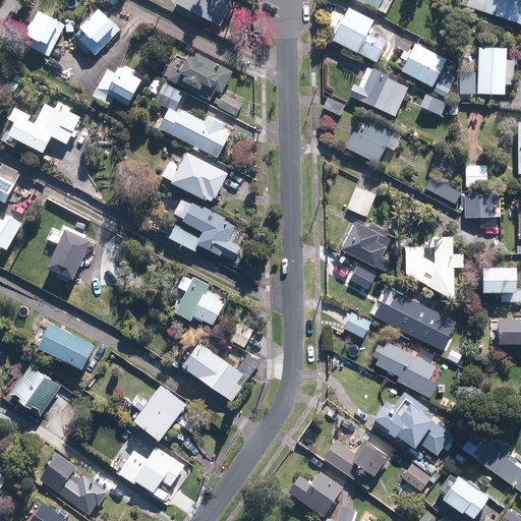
[(228,0),(181,0),(179,5),(220,26),(232,2),(228,0)]
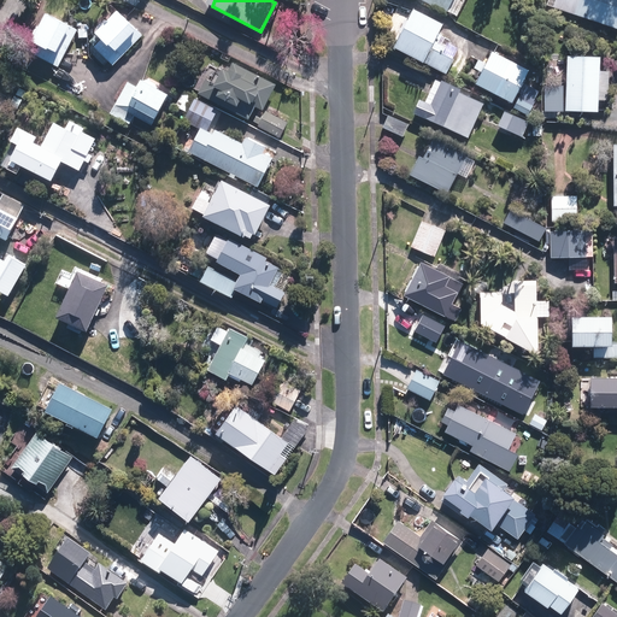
[(424,0),(458,17),(466,0),(424,0)]
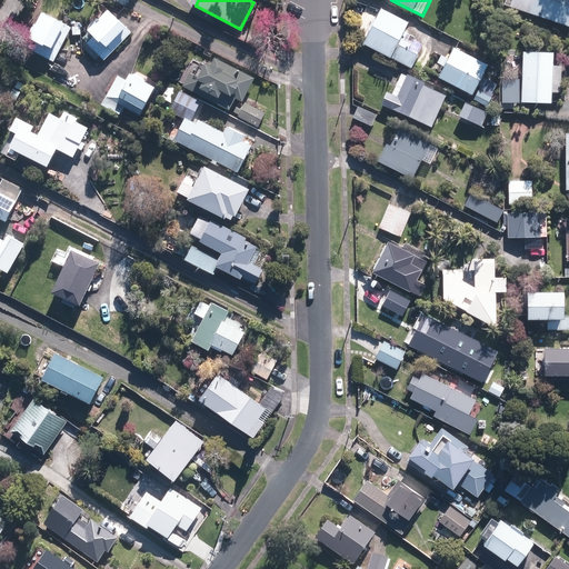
[(568,0),(512,0),(511,7),(568,26),(568,0)]
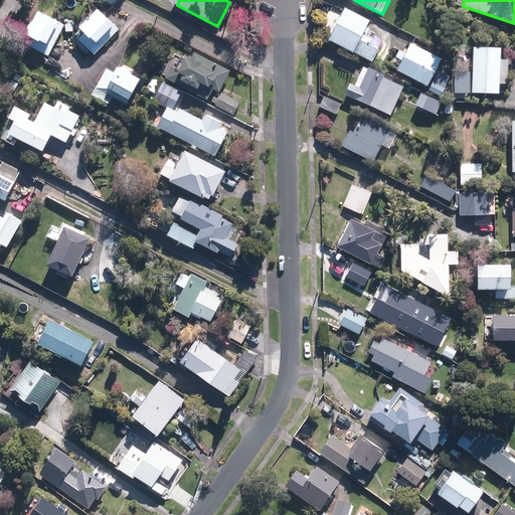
[(336,29),(331,39),(373,60),(383,40),(365,31),(370,20),(346,8),(342,16),(340,15),(334,28),(336,29)]
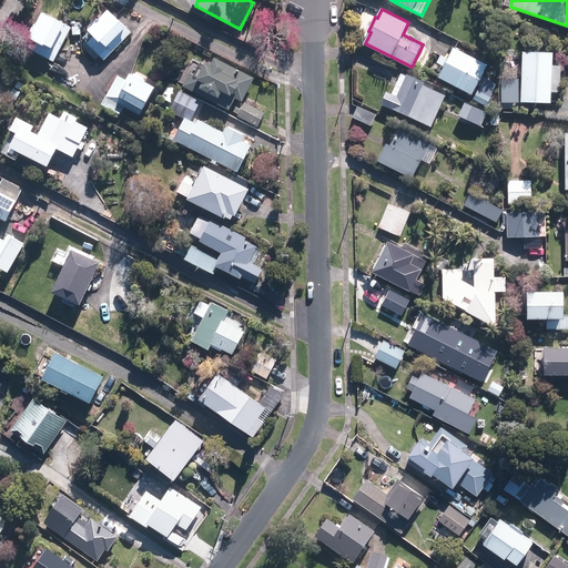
[(131,33),(108,10),(88,29),(91,32),(84,40),(104,60),(131,33)]
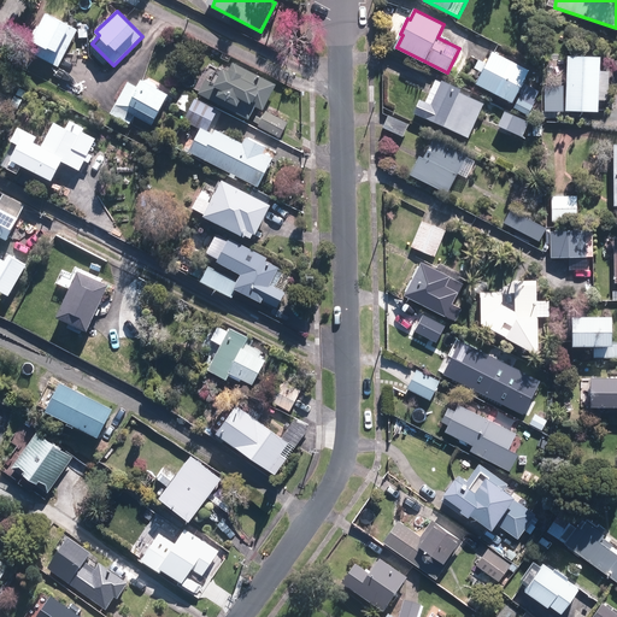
[(78,29),(46,13),(33,39),(40,42),(34,54),(59,66),(78,29)]
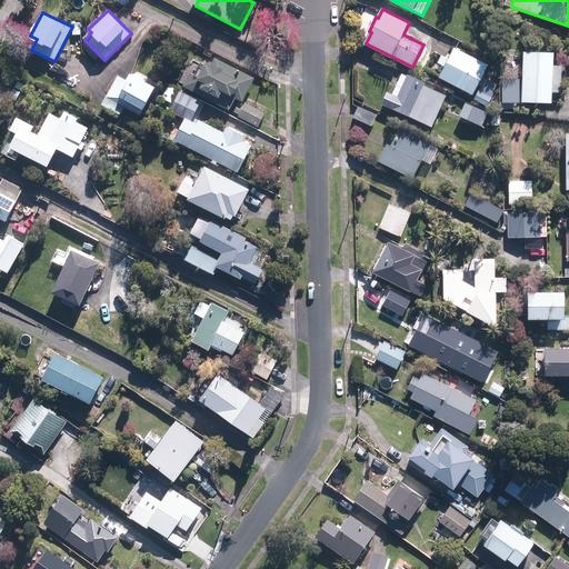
[(488,62),(453,45),(439,73),(473,91),(488,62)]
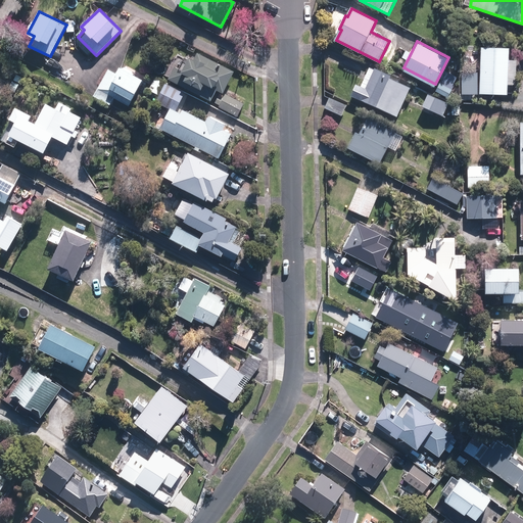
[(508,49),(482,48),(481,94),(507,95),(508,49)]
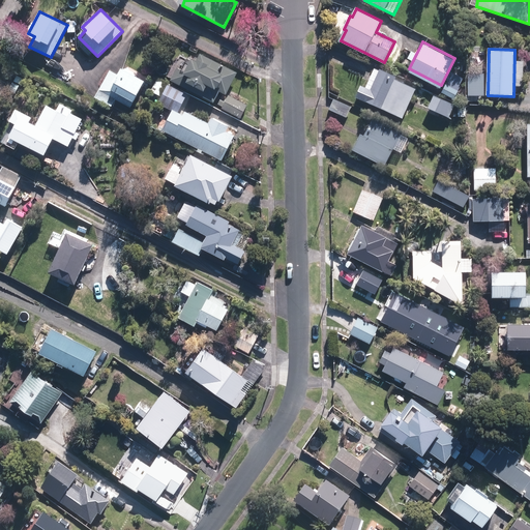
[(227,94),(237,72),(200,54),(197,60),(192,58),(185,70),(178,66),(171,81),(186,87),(184,91),(202,99),(203,96),(215,102),(221,91),(227,94)]
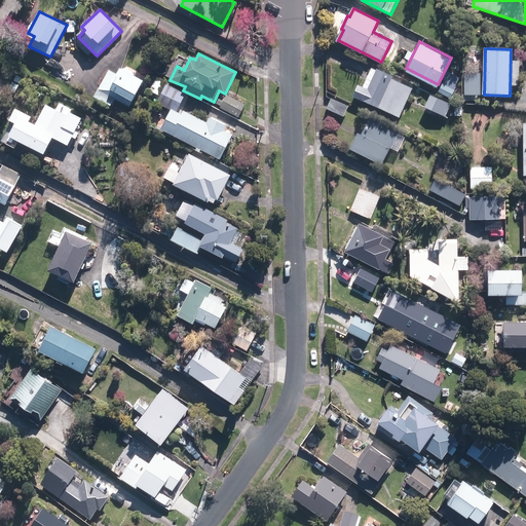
[(109,69),(96,97),(112,105),(115,98),(130,106),(146,75),(124,64),(119,74),(109,69)]
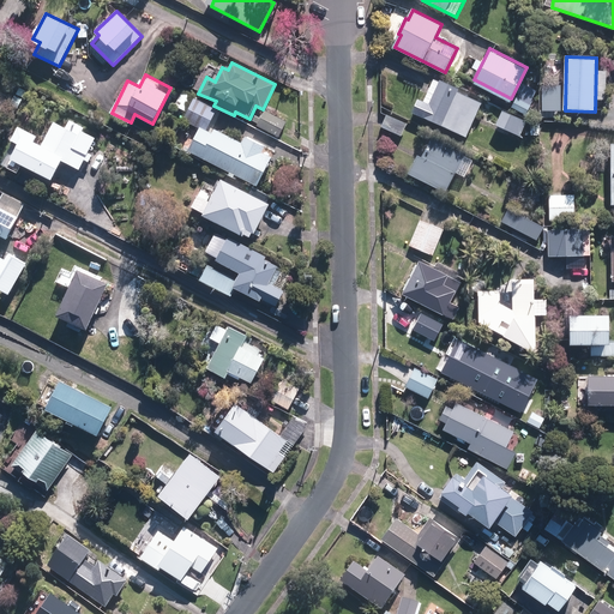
[(422,100),(415,113),(465,138),(483,102),(435,78),(425,101),(422,100)]
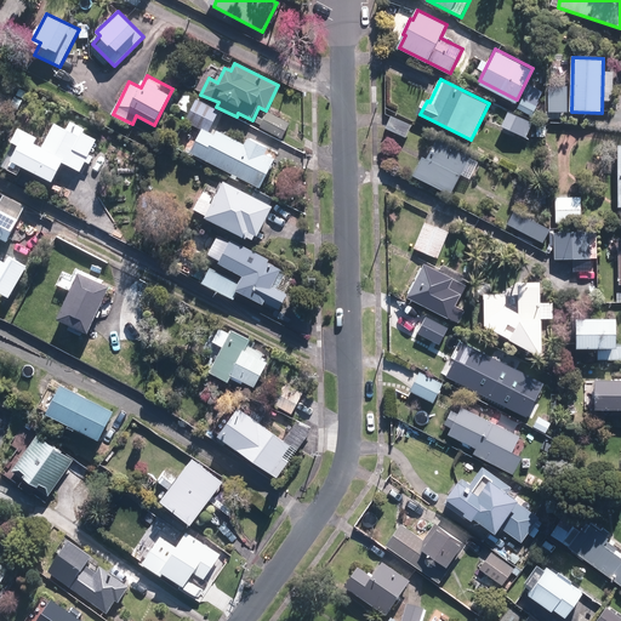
[(518,106),(531,112),(543,87),(529,81),(518,106)]
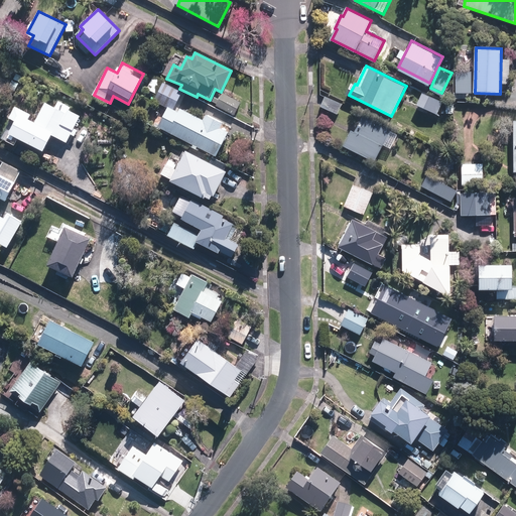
[(472,69),(457,69),(457,90),(472,90),(472,69)]
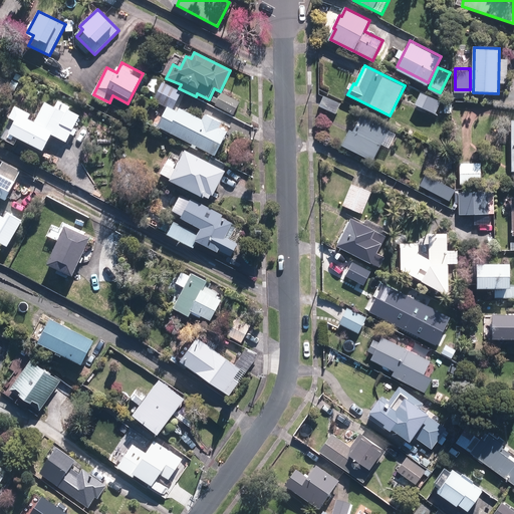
[(182,92),(164,82),(156,99),(174,108),(182,92)]
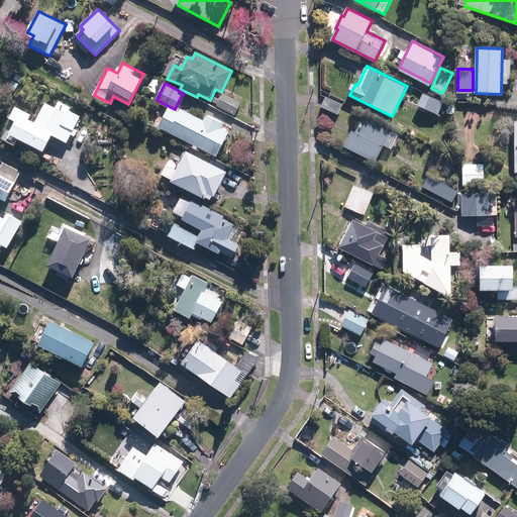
[(218,103),(217,106),(236,115),(242,103),(224,93),(221,97),(217,95),(214,101),(218,103)]
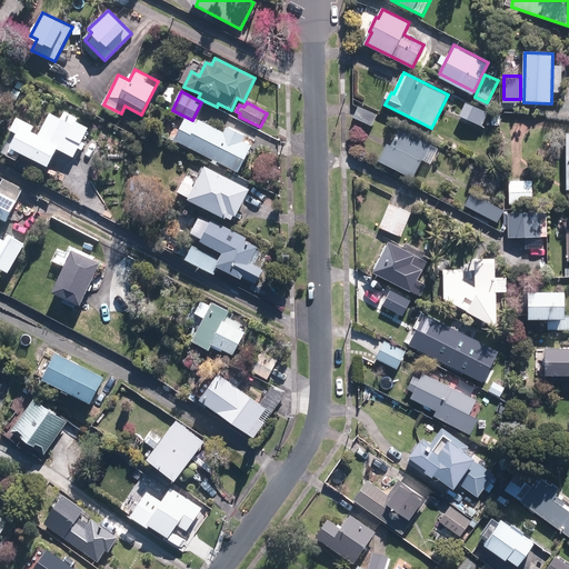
[(492,113),(466,103),(460,117),(487,128),(492,113)]
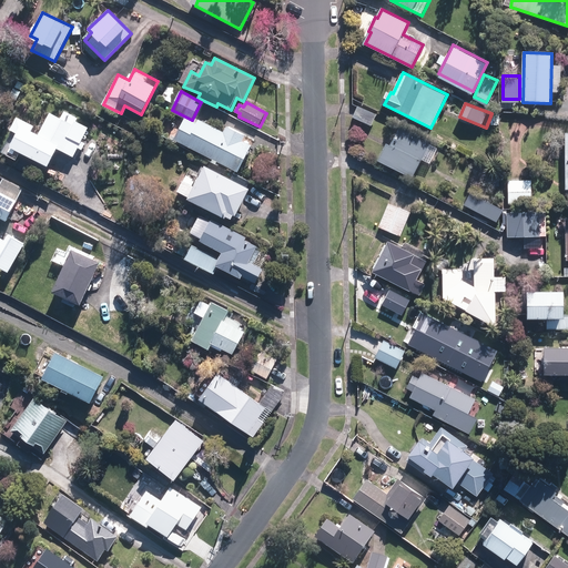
[(359,107),(355,118),(372,125),(376,114),(359,107)]
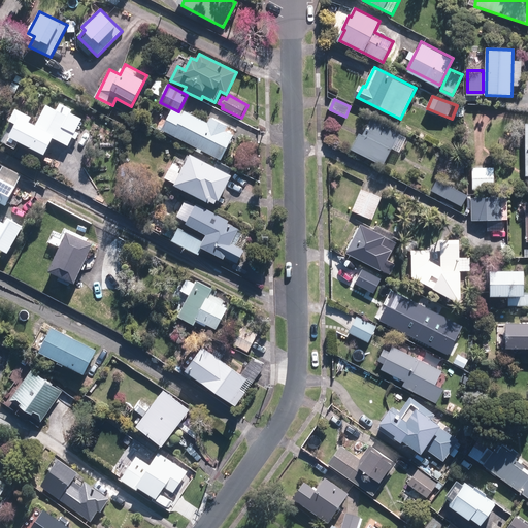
[(56,110),(46,105),(35,126),(69,142),(81,117),(59,105),(56,110)]
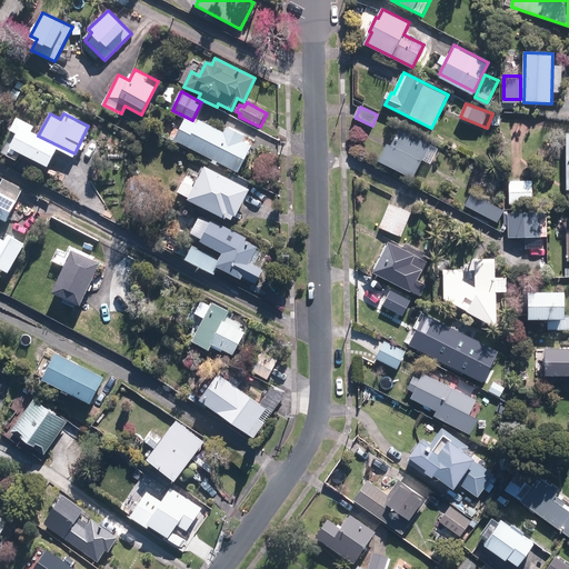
[(58,147),(30,132),(33,126),(18,118),(12,129),(18,132),(11,147),(48,166),(58,147)]
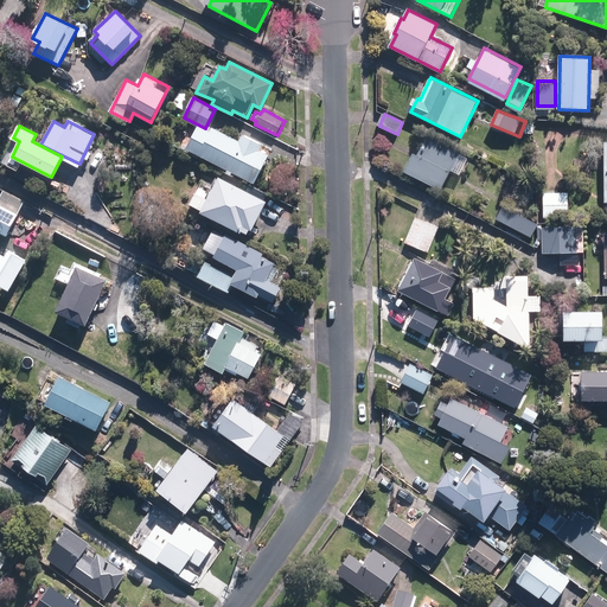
[(199,126),(187,148),(256,183),(269,155),(259,151),(262,145),(243,135),(240,141),(213,127),(211,132),(199,126)]
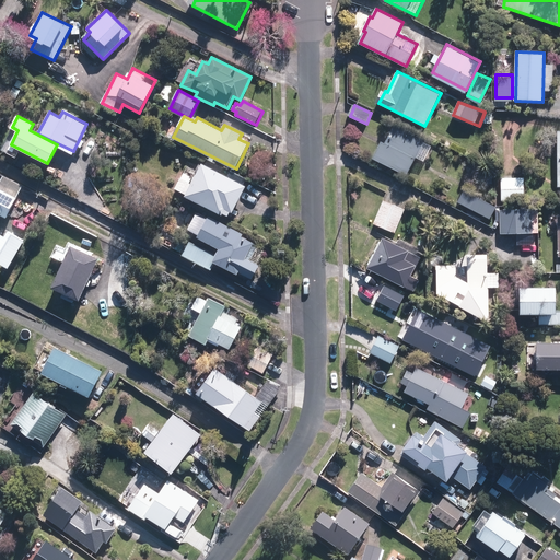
[(384,142),(375,160),(408,176),(427,139),(397,124),(386,143),(384,142)]
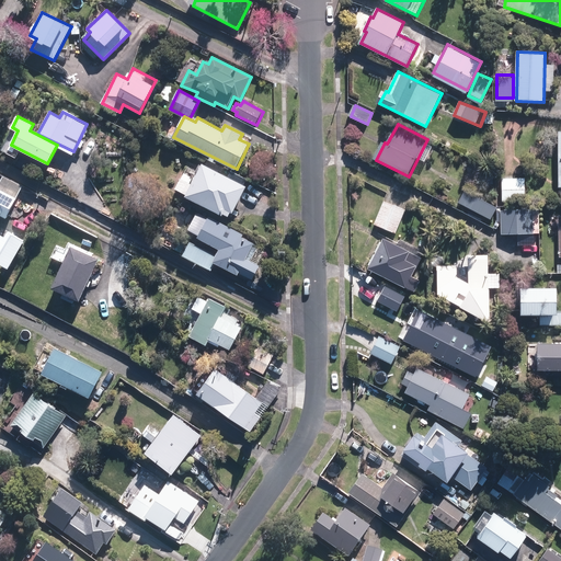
[(202,163),(185,197),(224,215),(229,217),(231,213),(233,214),(248,185),(202,163)]
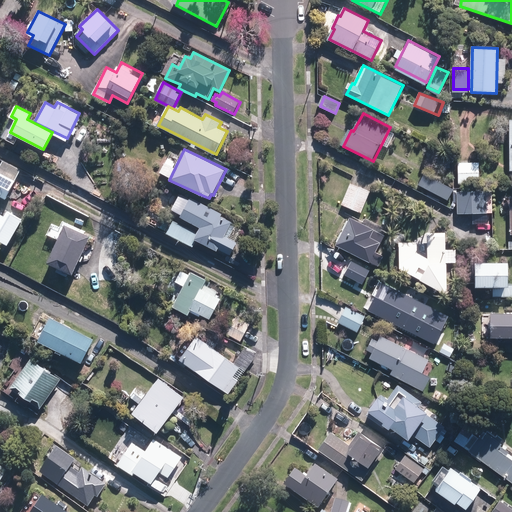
[(479,161),(459,161),(459,182),(479,182),(479,161)]
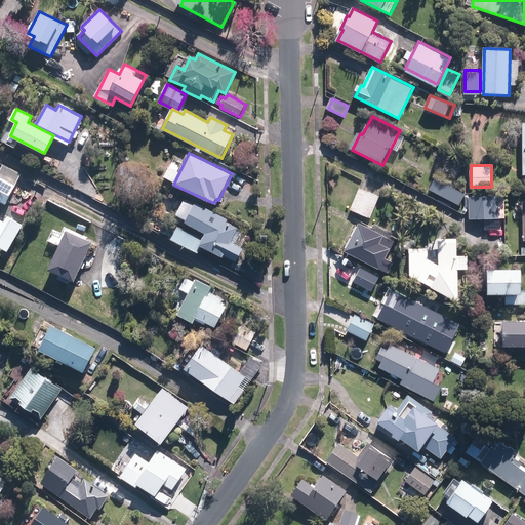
[(0,174),(0,201),(7,204),(17,184),(0,174)]
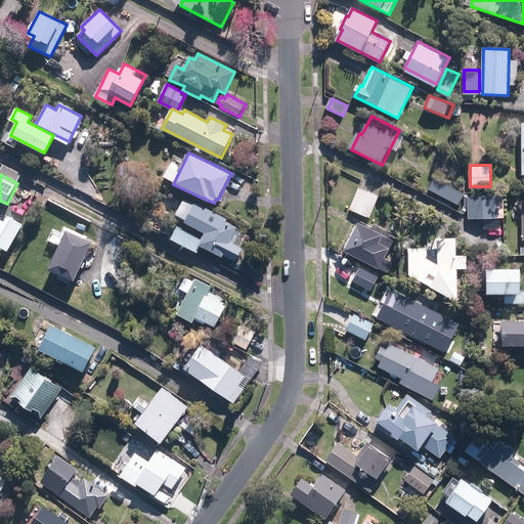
[(435,178),(429,189),(457,204),(463,192),(435,178)]
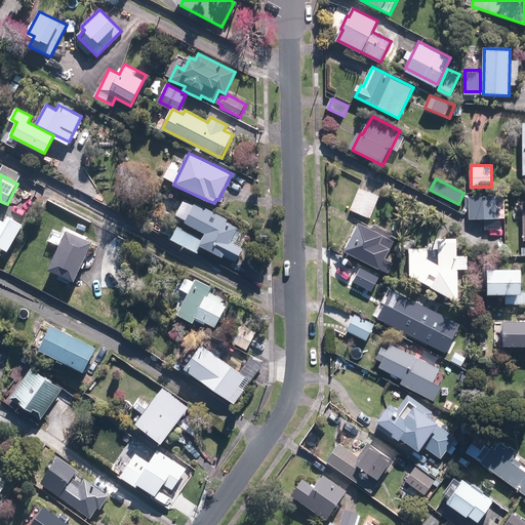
[(364,189),(355,211),(370,218),(380,196),(364,189)]
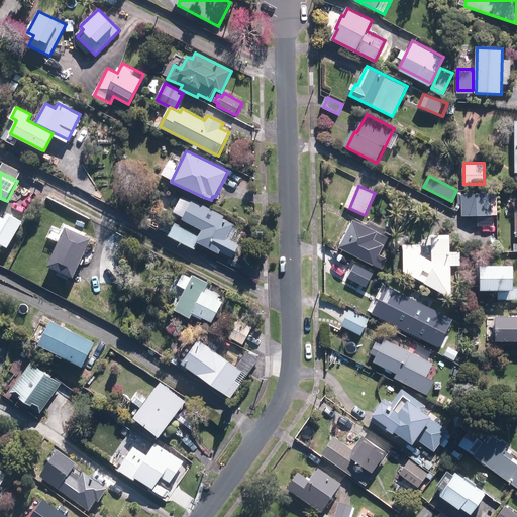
[(492,189),(461,191),(463,214),(493,212),(492,189)]
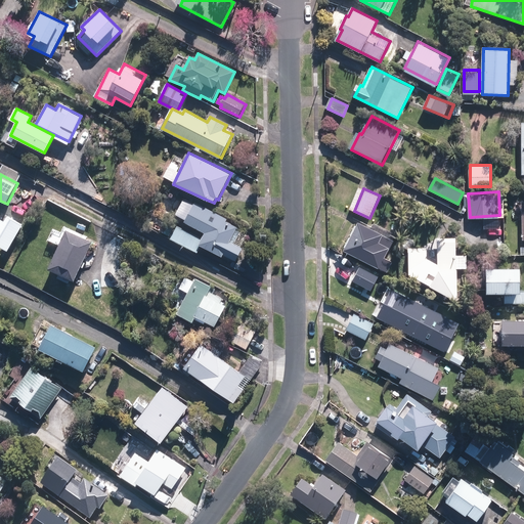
[(228,218),(195,203),(185,223),(205,232),(199,246),(222,257),(223,254),(236,260),(249,235),(236,229),(237,227),(226,222),(228,218)]
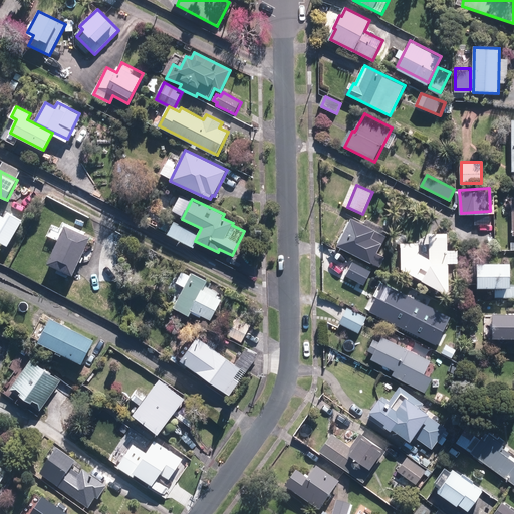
[(21,217),(1,207),(0,209),(0,239),(8,243),(21,217)]
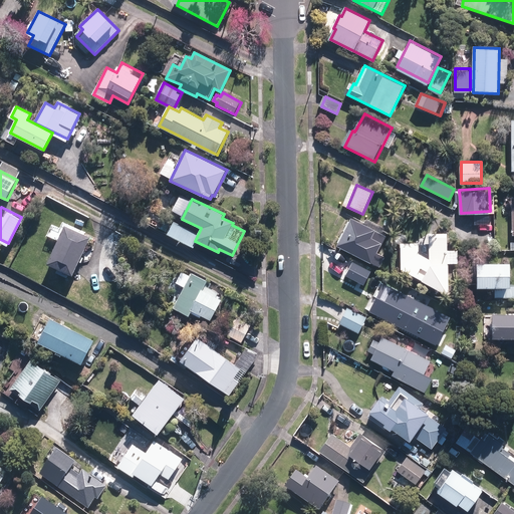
[(349,215),(336,242),(380,263),(386,254),(377,250),(387,232),(349,215)]
